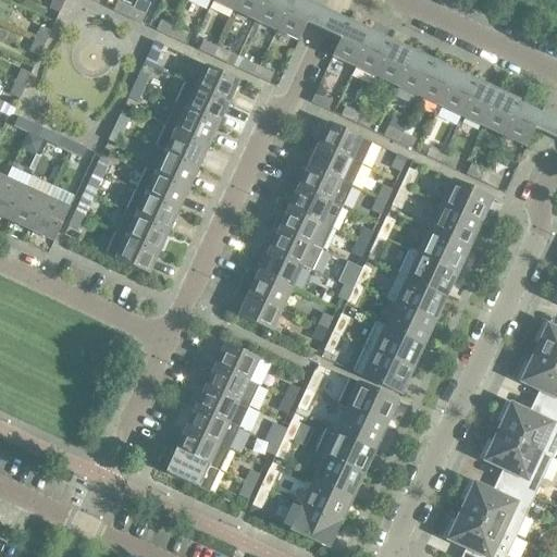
[(53,0),(50,10),(59,13),(65,0),(63,0),(53,0)]
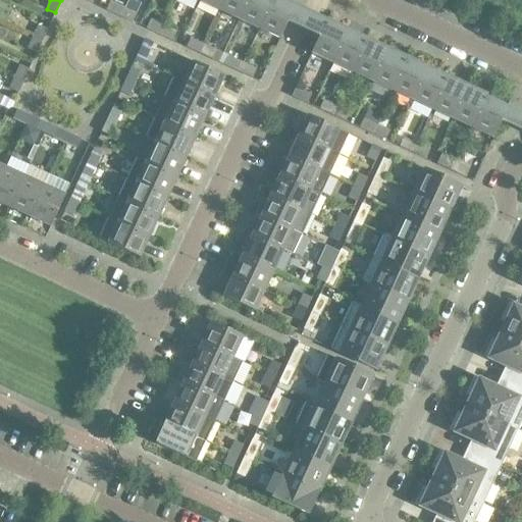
[(219,10),(223,0),(199,0),(199,1),(219,10)]
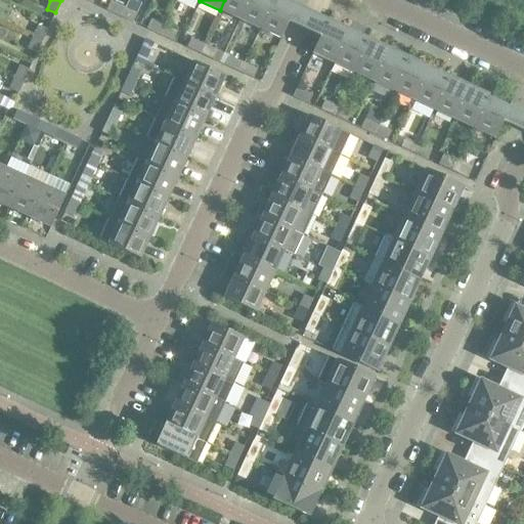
[(239,19),(249,0),(224,0),(220,10),(239,19)]
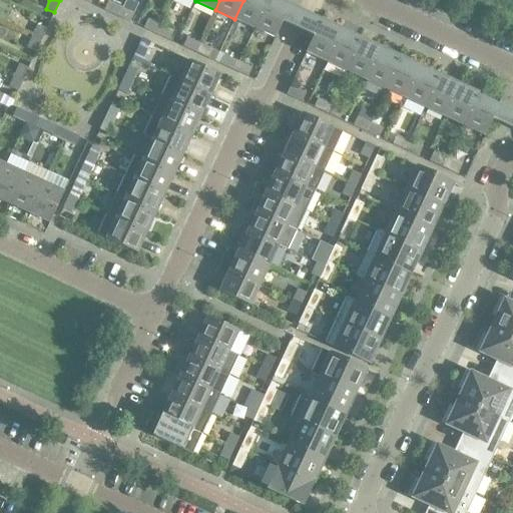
[(254,28),(268,0),(243,0),(234,19),(254,28)]
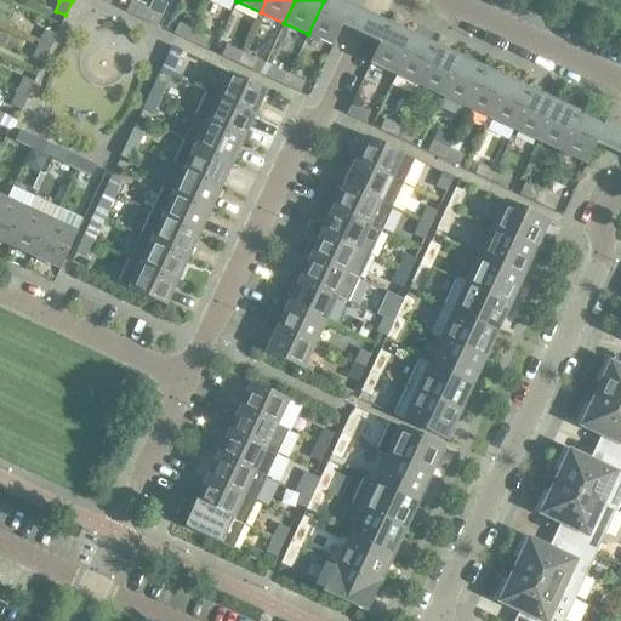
[(329,0),(324,0),(308,34),(332,46),(342,27),(364,38),(372,20),(329,0)]
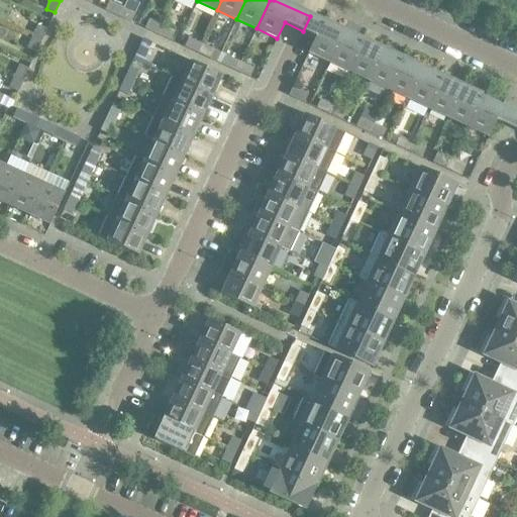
[(118,16),(122,7),(109,1),(105,10),(118,16)]
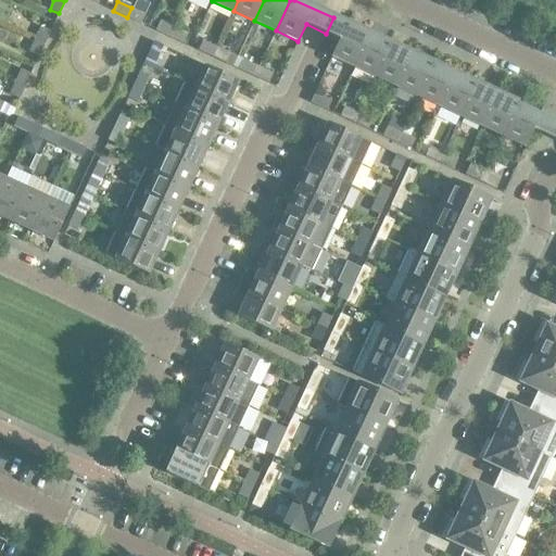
[(144,14),(131,8),(127,17),(140,24),(144,14)]
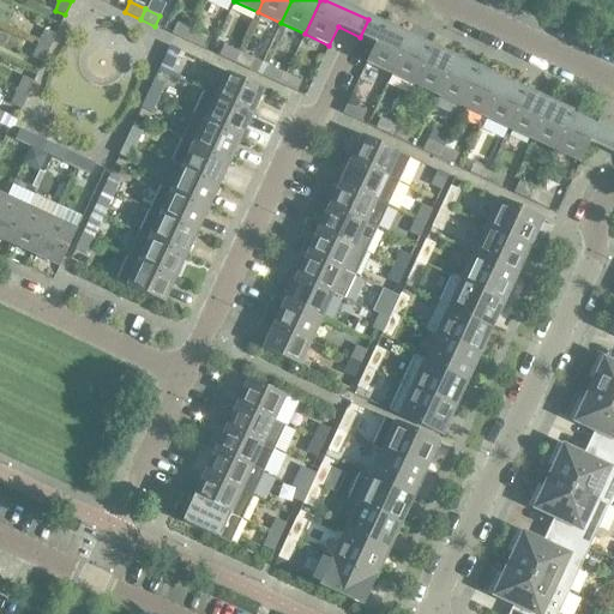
[(391,74),(408,38),(368,19),(360,37),(374,44),(366,62),(391,74)]
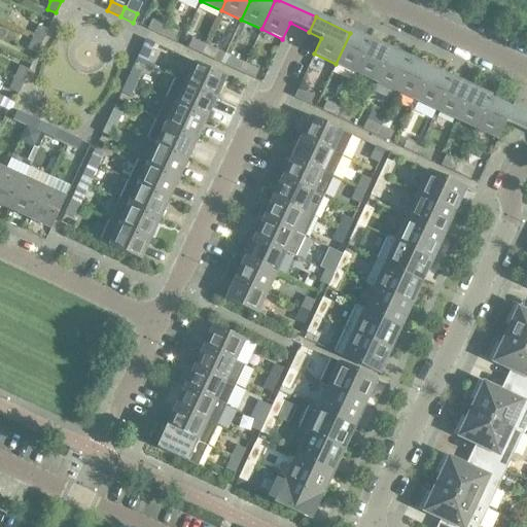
[(161,35),(165,26),(151,20),(147,29),(161,35)]
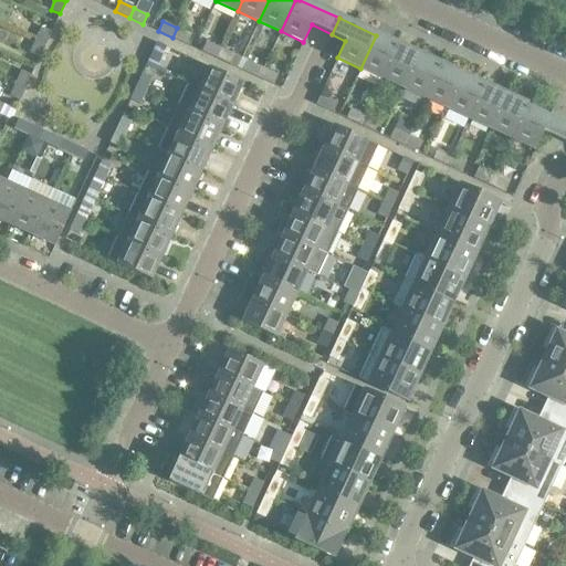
[(42,28),(37,40),(45,44),(51,32),(42,28)]
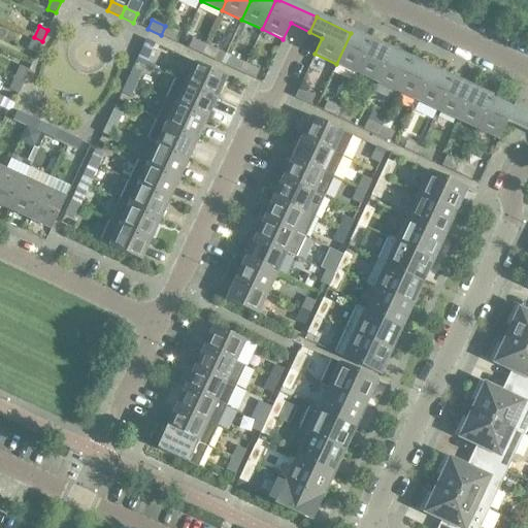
[(178,32),(165,26),(161,35),(174,41),(178,32)]
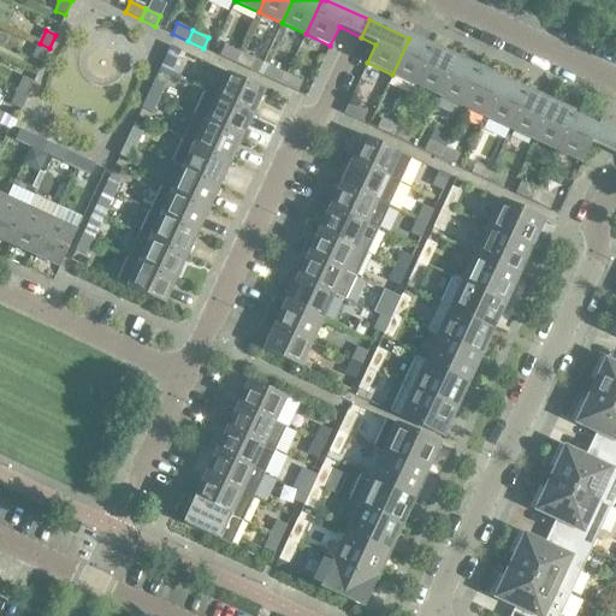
[(415,86),(432,49),(409,39),(392,75),(415,86)]
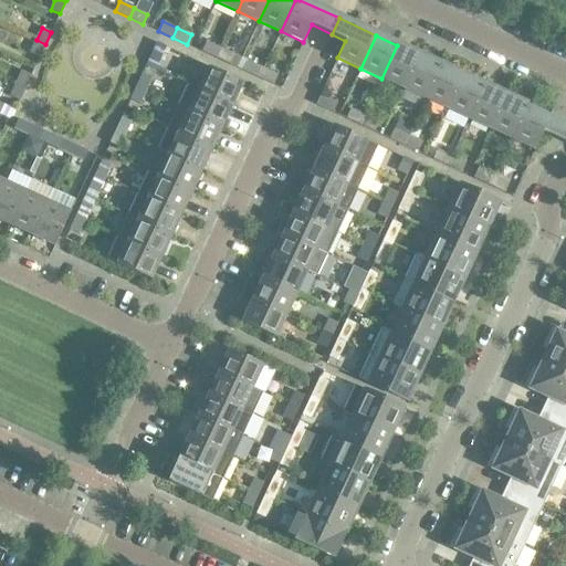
[(40,58),(45,44),(37,40),(30,53),(40,58)]
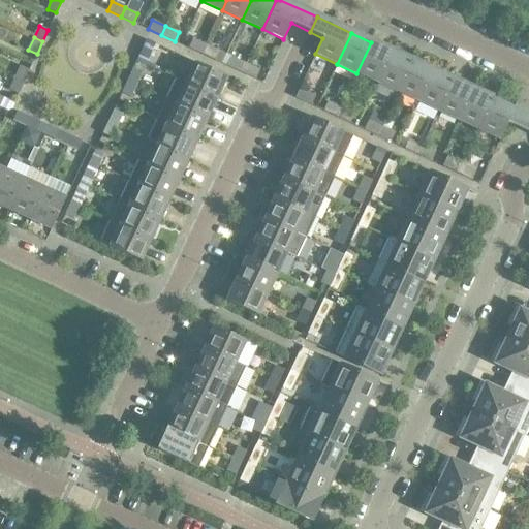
[(201,54),(206,45),(192,39),(188,49),(201,54)]
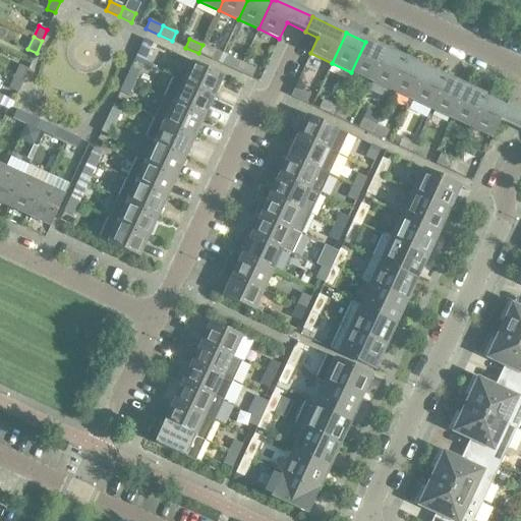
[(147,56),(153,44),(145,40),(138,52),(147,56)]
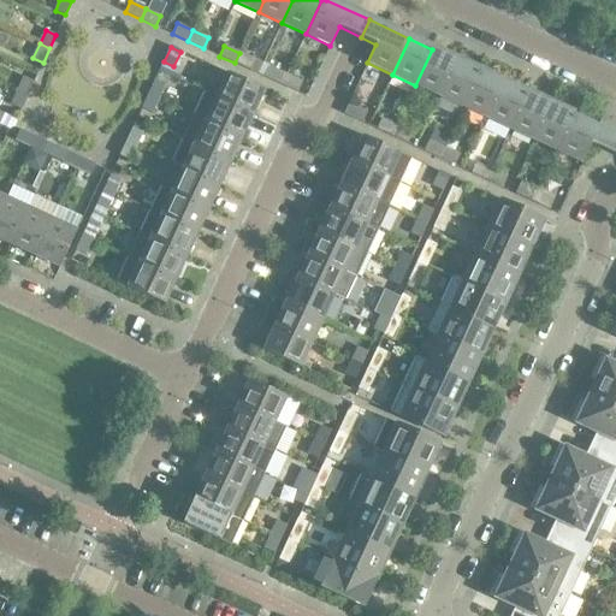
[(439,96),(456,60),(432,49),(415,86),(439,96)]
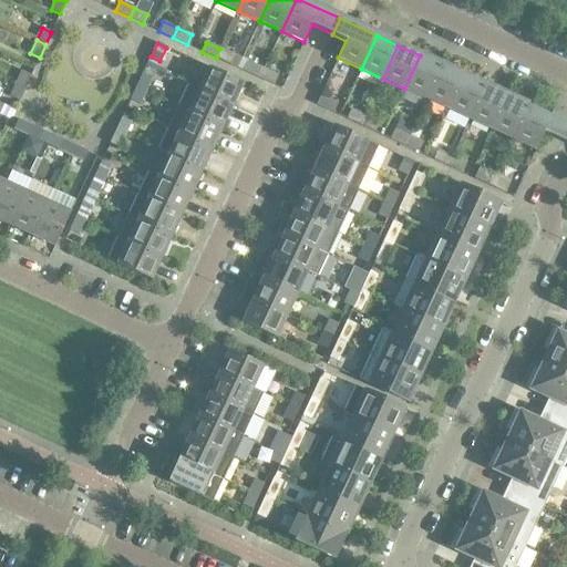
[(235,55),(220,49),(216,58),(230,64),(235,55)]
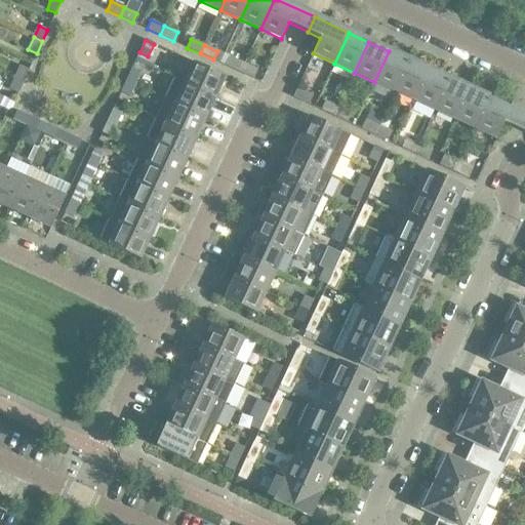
[(394,91),(408,61),(389,51),(374,82),(394,91)]
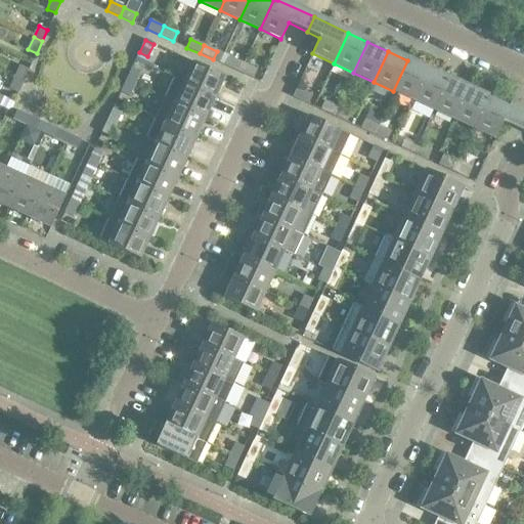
[(239,73),(244,63),(228,56),(224,66),(239,73)]
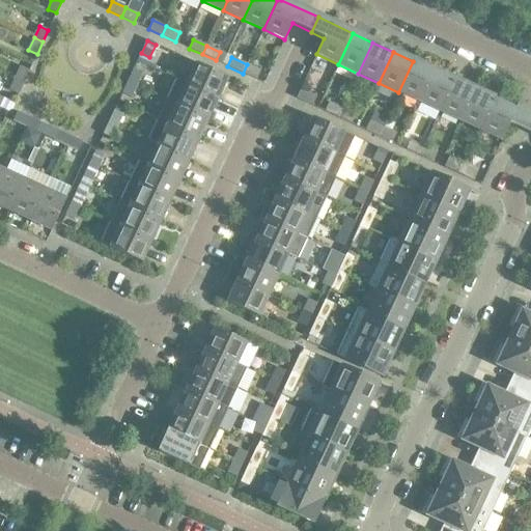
[(419,103),(434,71),(413,61),(398,92),(419,103)]
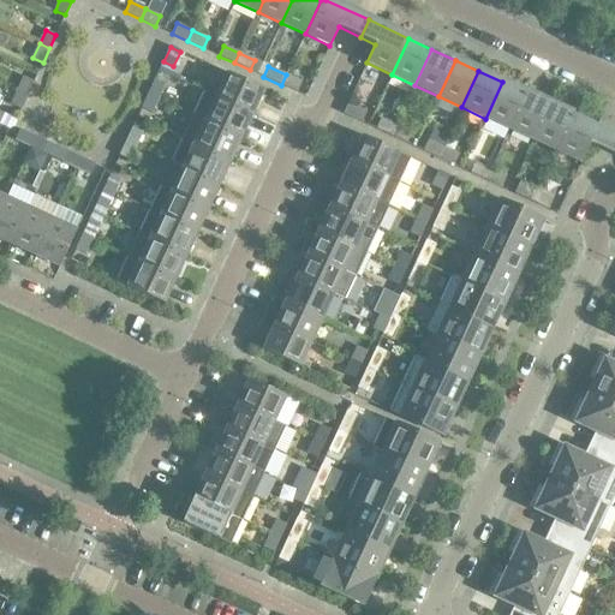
[(263,90),(227,73),(215,97),(252,114),(263,90)]
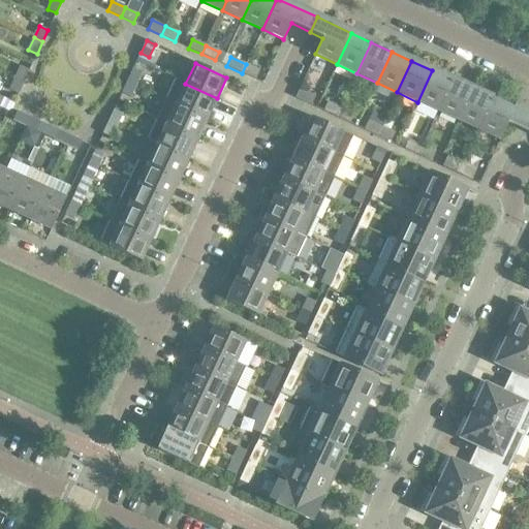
[(259,70),(246,64),(242,73),(255,80),(259,70)]
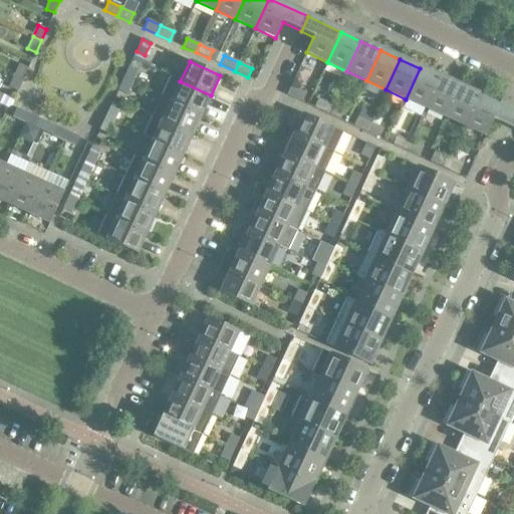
[(20,64),(15,76),(23,80),(28,68),(20,64)]
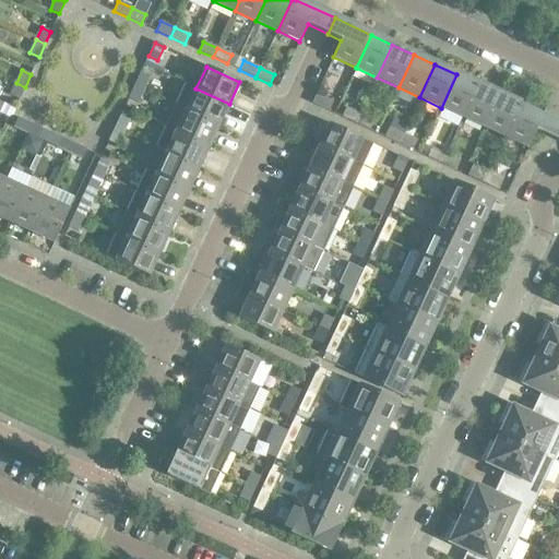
[(140,73),(134,85),(143,90),(150,78),(140,73)]
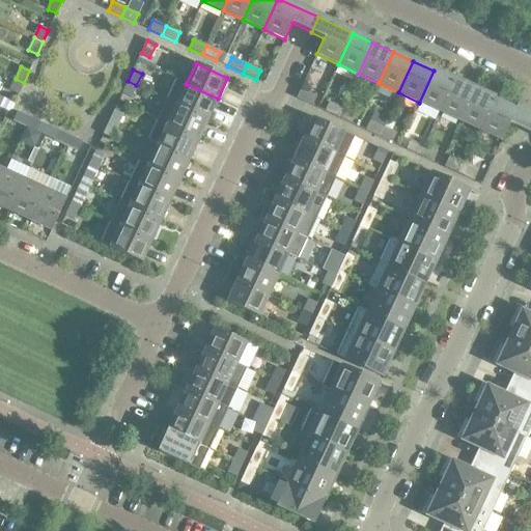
[(440,112),(454,80),(434,71),(419,103),(440,112)]
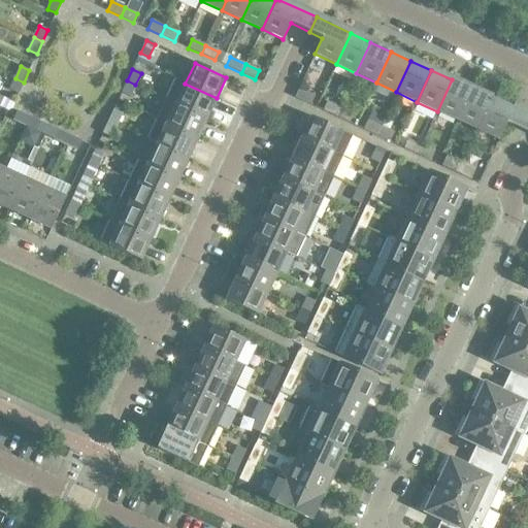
[(19,94),(24,83),(15,78),(9,90),(19,94)]
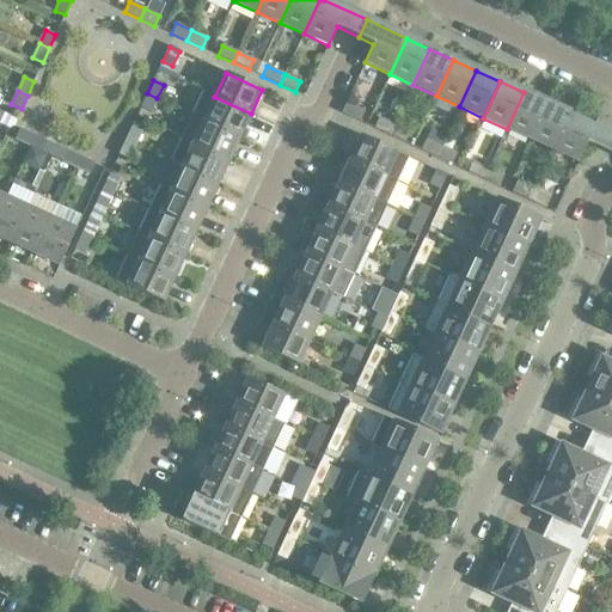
[(240,138),(251,114),(214,97),(203,92),(193,115),(240,138)]
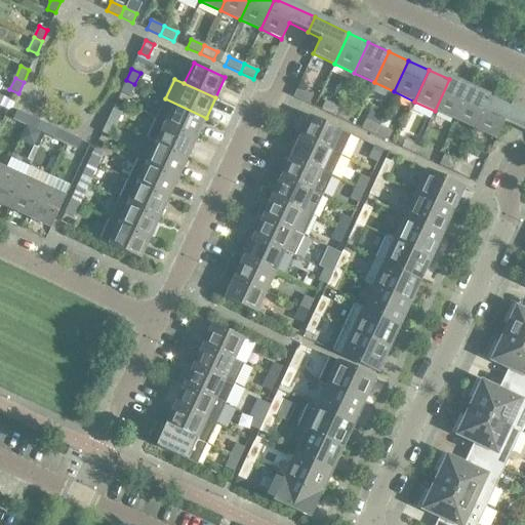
[(454,120),(470,88),(449,79),(435,111),(454,120)]
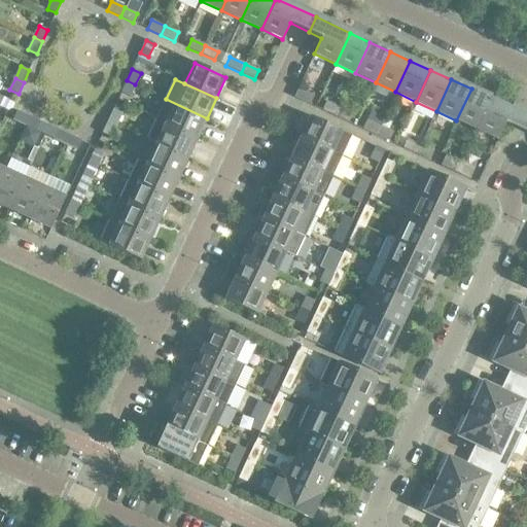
[(130,97),(135,84),(127,80),(121,93),(130,97)]
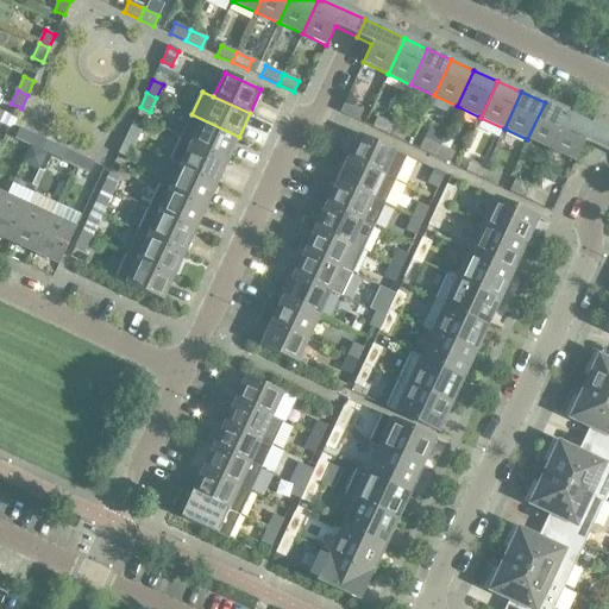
[(339,113),(358,121),(363,111),(345,102),(339,113)]
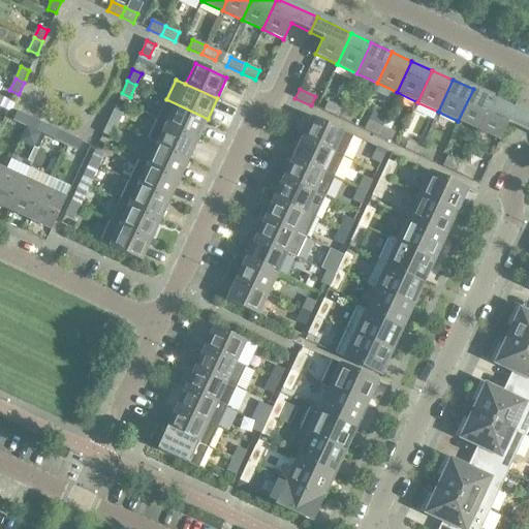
[(478,130),(493,99),(473,89),(458,121),(478,130)]
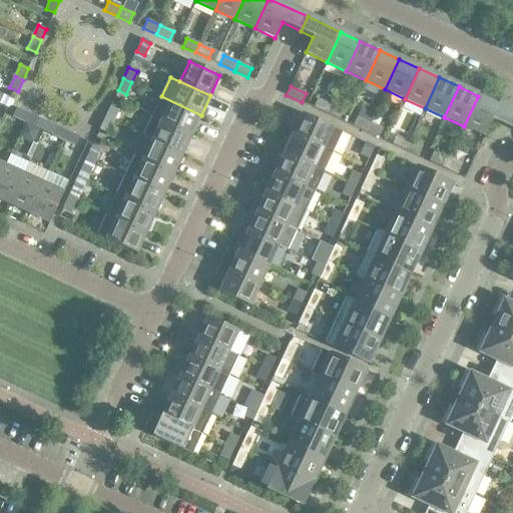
[(192,134),(201,115),(161,96),(152,116),(192,134)]
